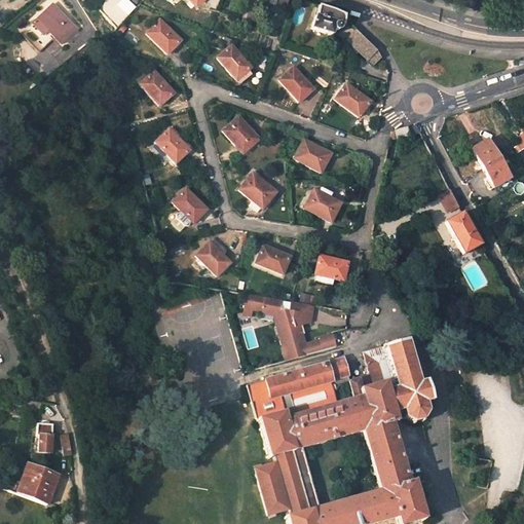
[(121,0),(119,3),(128,12),(135,5),(128,0),(121,0)]
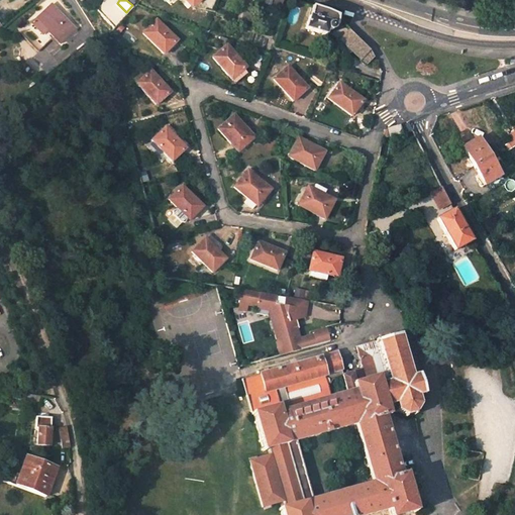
[(242,0),(237,17),(246,20),(254,1),(251,0),(242,0)]
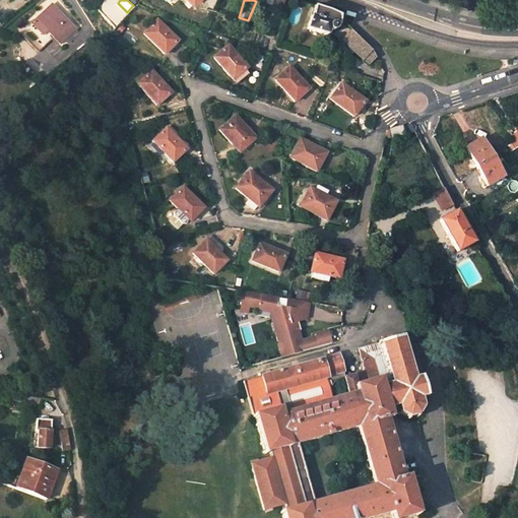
[(52,31),(50,34),(60,44),(76,28),(53,3),(45,11),(49,14),(42,21),(52,31)]
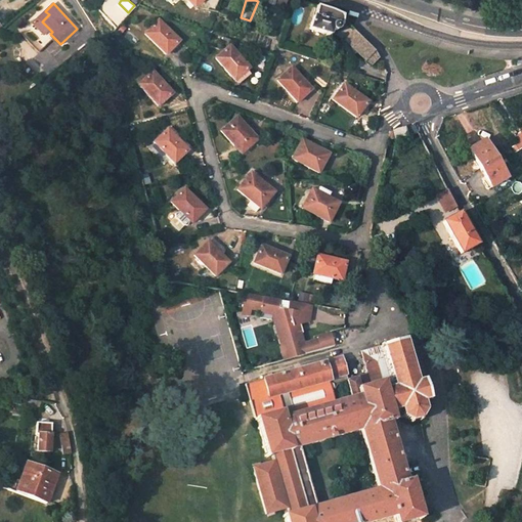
[(317,4),(310,30),(331,36),(331,35),(336,36),(338,30),(339,31),(340,26),(342,26),(344,14),(333,9),(317,4)]
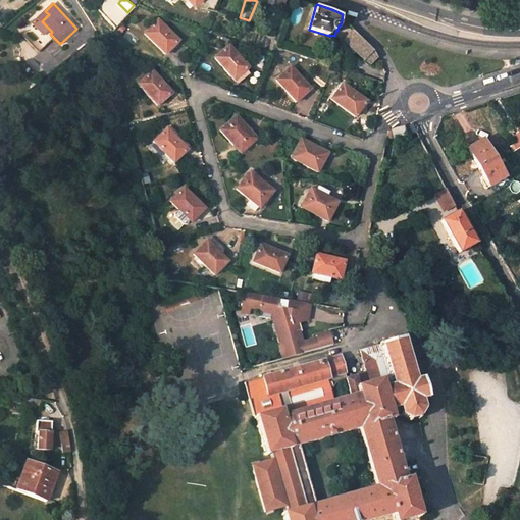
[(167,53),(178,42),(167,32),(170,30),(159,18),(145,32),(167,53)]
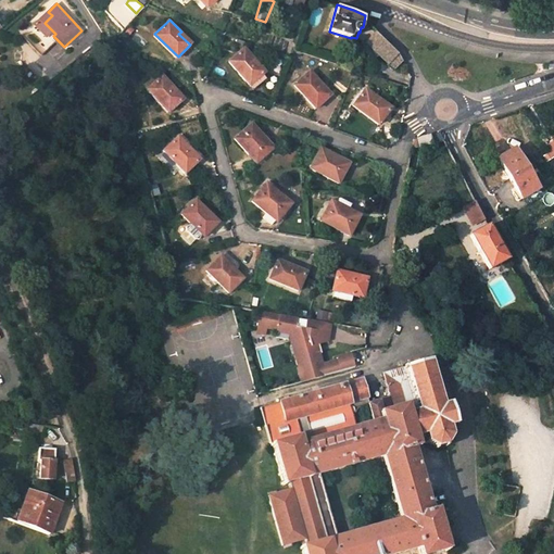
[(42,24),(53,36),(55,34),(45,23),(42,24)]
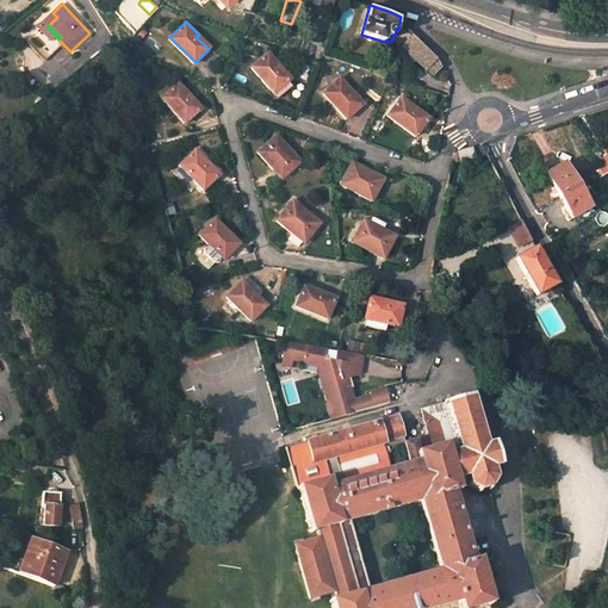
[(416,33),(411,28),(397,43),(434,75),(444,64),(440,56),(416,33)]
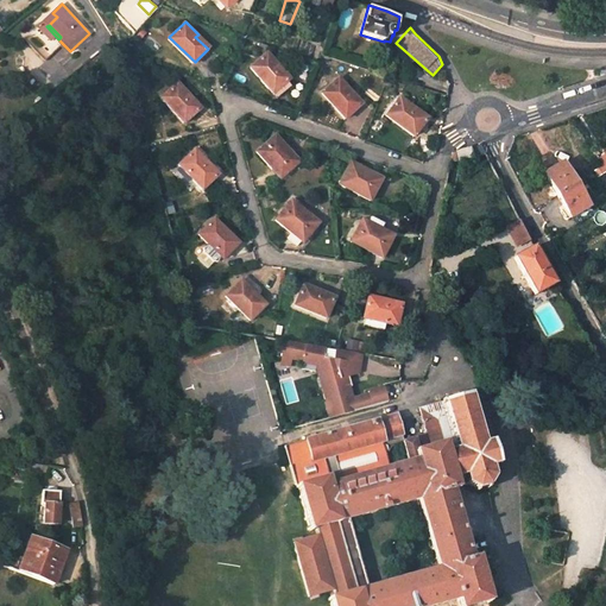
[(199,35),(195,37),(208,49),(210,46),(199,35)]
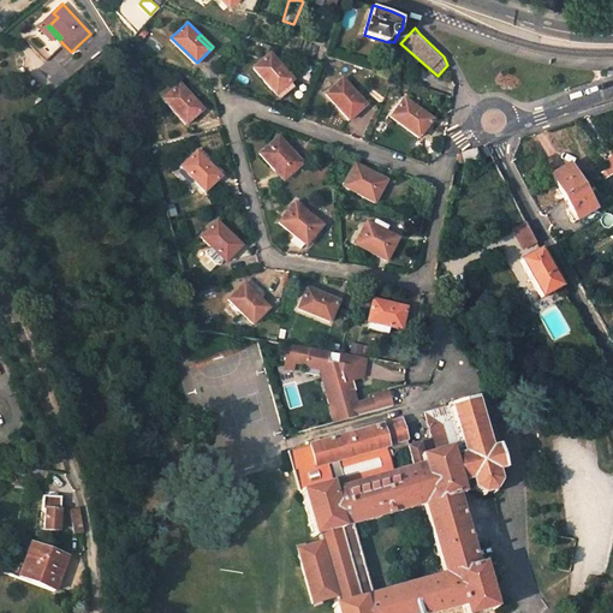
[(281,69),(285,66),(272,52),(255,67),(278,93),(292,81),(281,69)]
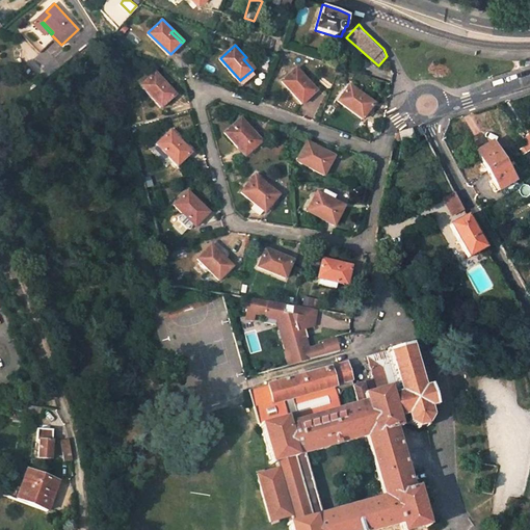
[(243,59),(253,70),(255,67),(246,57),(243,59)]
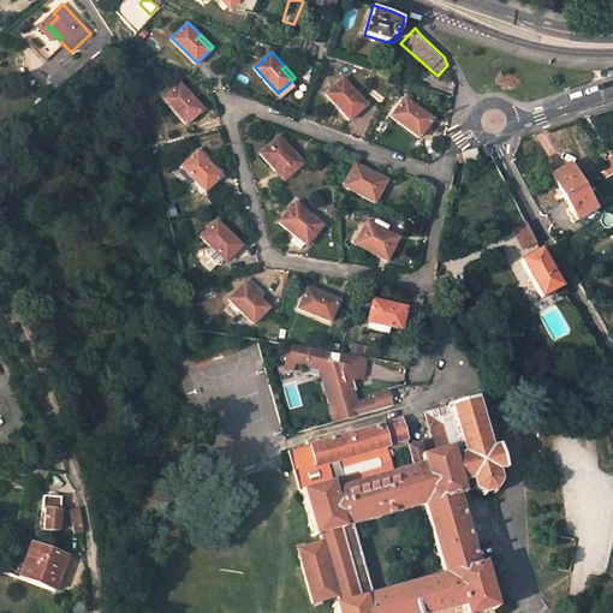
[(352,94),(356,91),(344,78),(327,93),(350,119),(364,107),(352,94)]
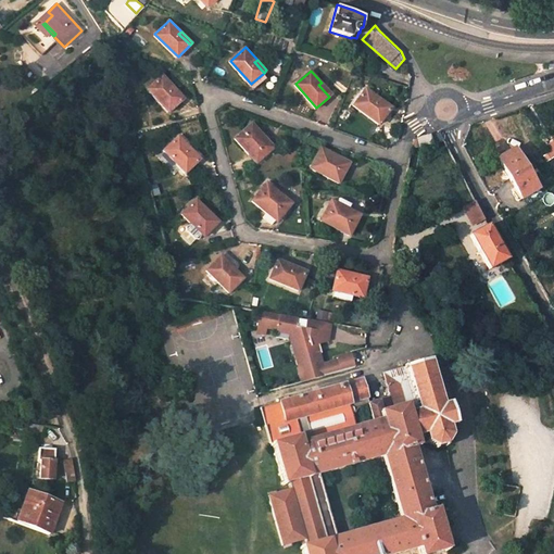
[(164,74),(148,88),(168,112),(181,101),(172,89),(175,86),(164,74)]
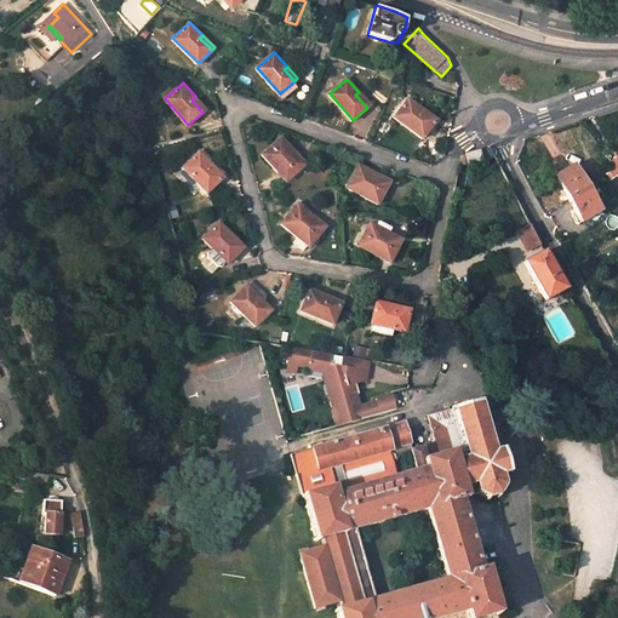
[(355,95),(367,108),(371,104),(359,92),(355,95)]
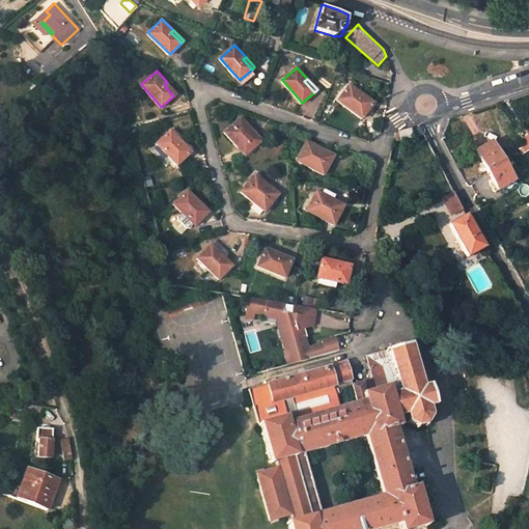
[(176,93),(167,82),(164,85),(173,96),(176,93)]
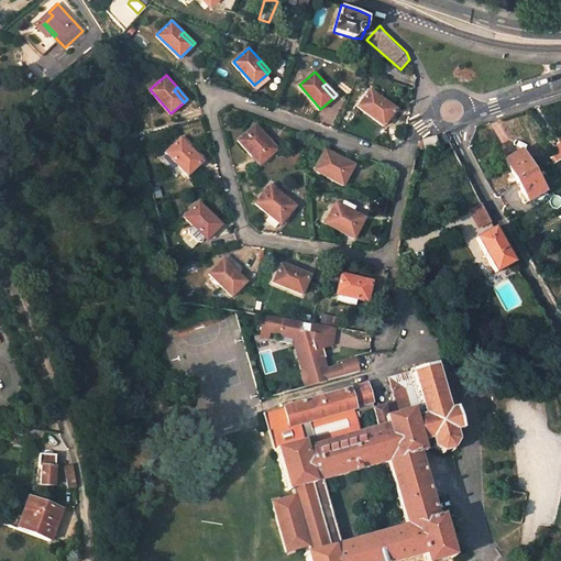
[(395,111),(383,102),(384,99),(370,89),(359,107),(385,125),(395,111)]
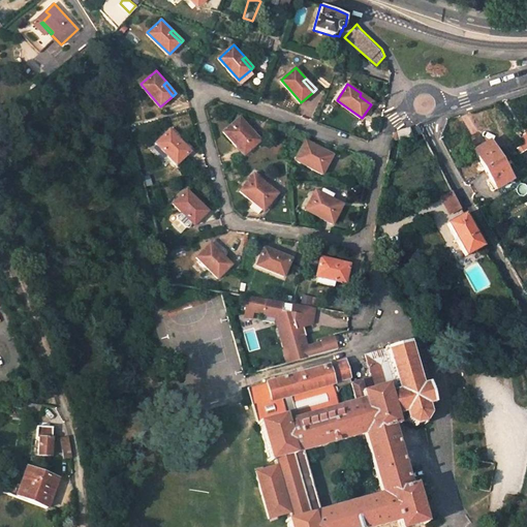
[(361,93),(360,96),(371,104),(373,101),(361,93)]
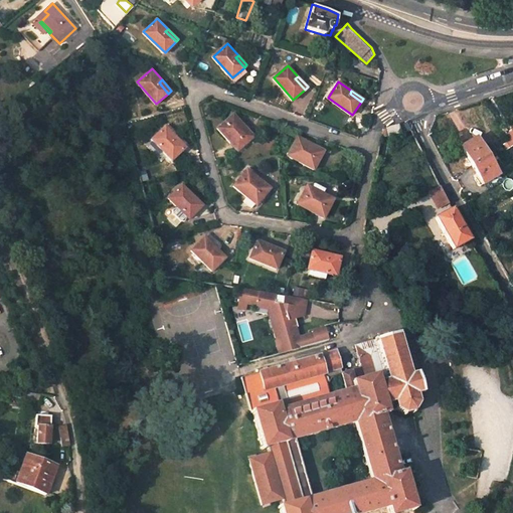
[(233,114),(217,128),(237,150),(250,138),(241,128),(244,126),(233,114)]
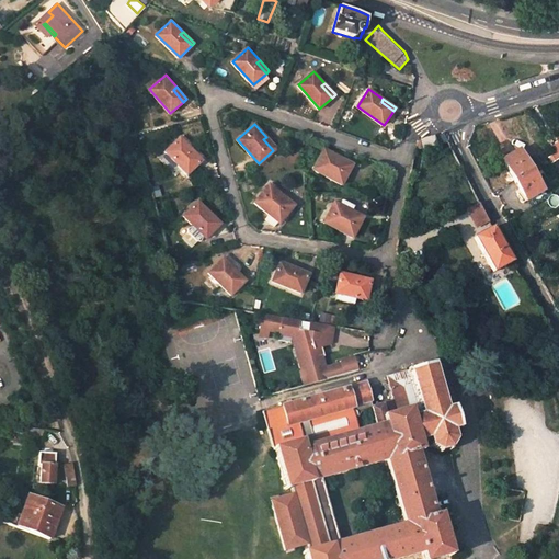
[(435,135),(423,138),(424,146),(437,143),(435,135)]
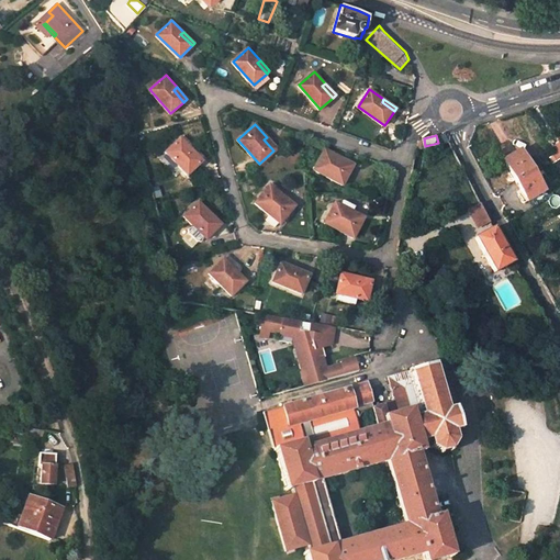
[(181,136),(167,150),(188,174),(201,163),(190,150),(192,147),(181,136)]
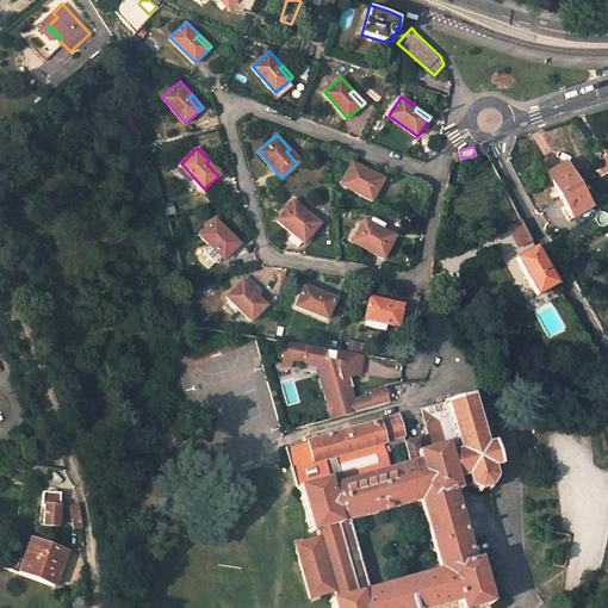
[(286,152),(297,163),(301,161),(290,149),(286,152)]
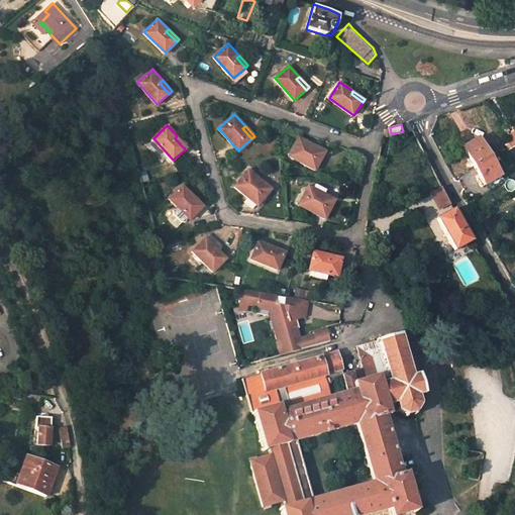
[(175,138),(185,149),(188,146),(177,135),(175,138)]
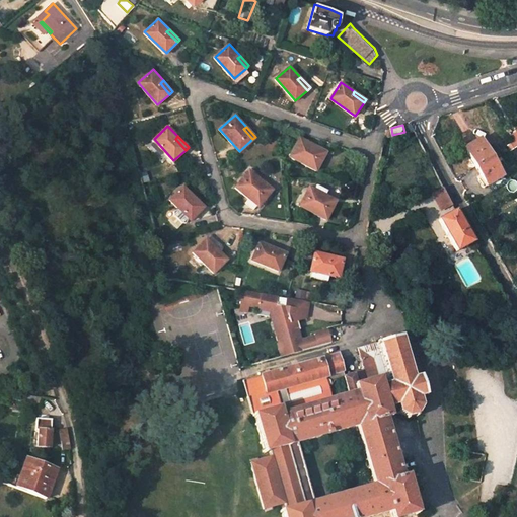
[(316,170),(324,154),(312,148),(314,144),(300,137),(290,156),(316,170)]
